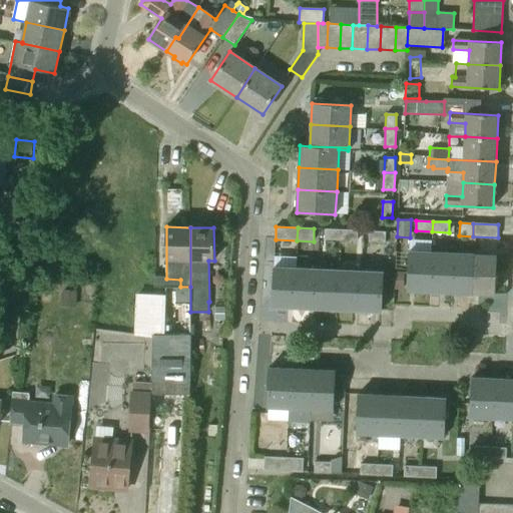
[(341,240),(342,229),(326,229),(325,239),(341,240)]
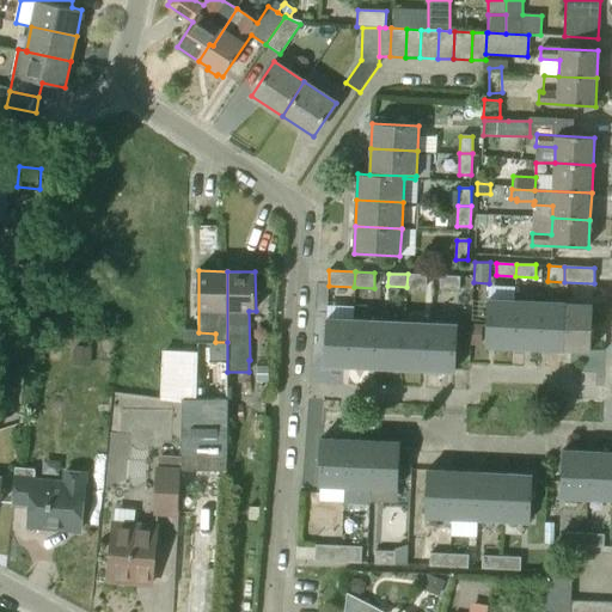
[(427,288),(427,275),(408,274),(407,287),(427,288)]
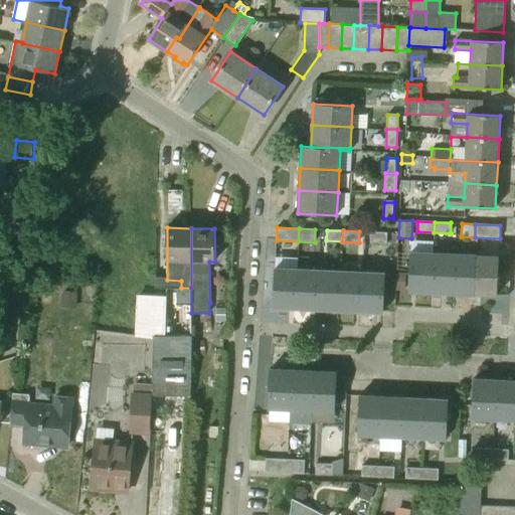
[(386,245),(387,233),(370,232),(370,245),(386,245)]
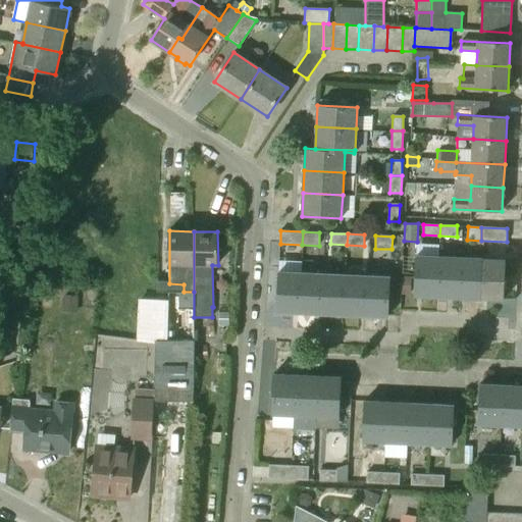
[(27,255),(14,254),(13,268),(25,269),(27,255)]
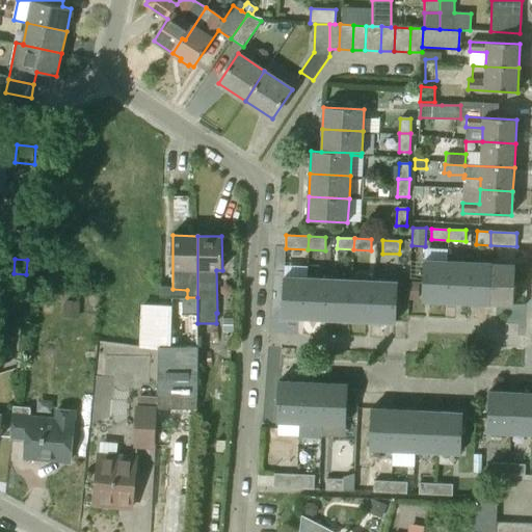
[(446,302),(447,262),(424,261),(422,301),(446,302)]
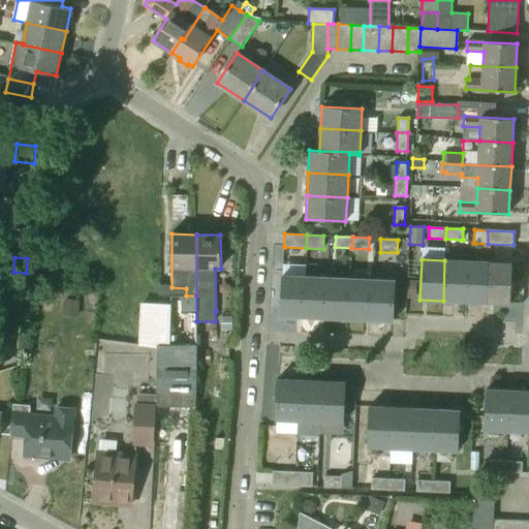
[(465,302),(467,261),(444,260),(443,301),(465,302)]
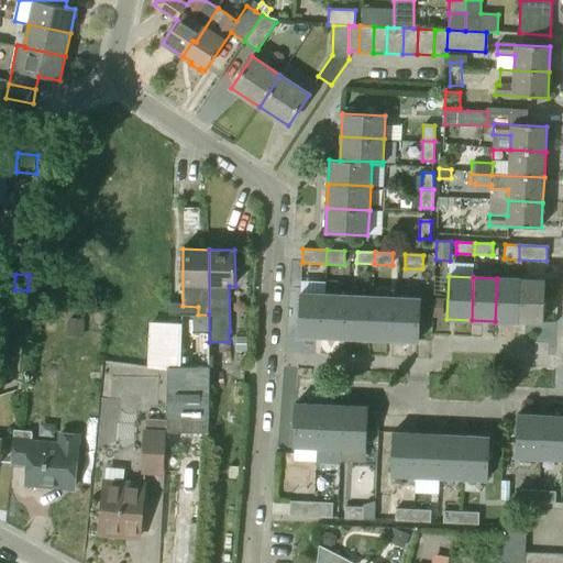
[(518,322),(520,279),(497,278),(495,321),(518,322)]
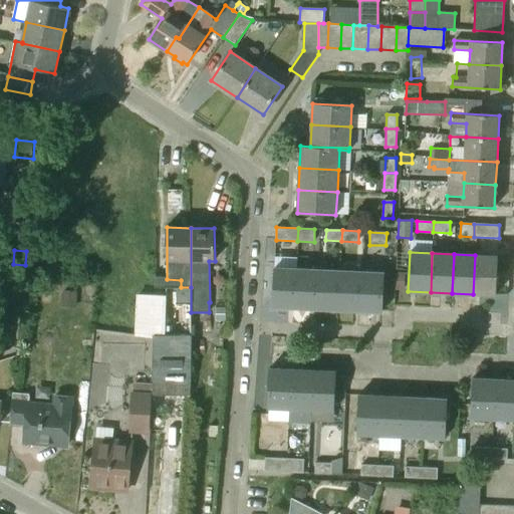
[(496,295),(498,256),(475,255),(473,294),(496,295)]
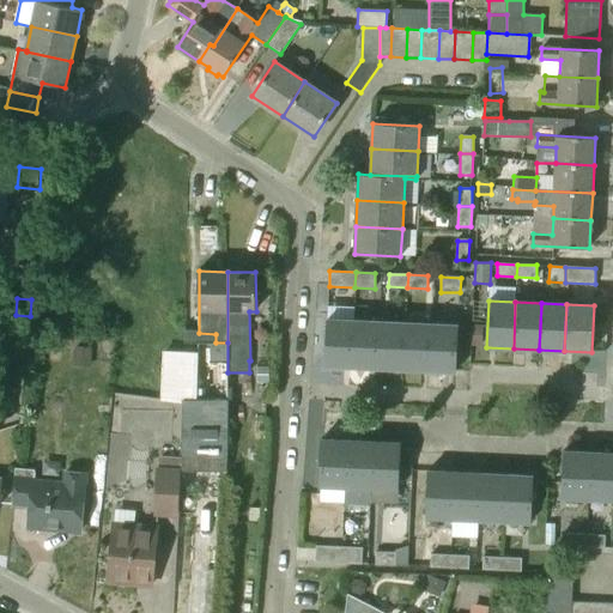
[(456,371),(459,326),(459,314),(434,313),(432,325),(430,370),(456,371)]
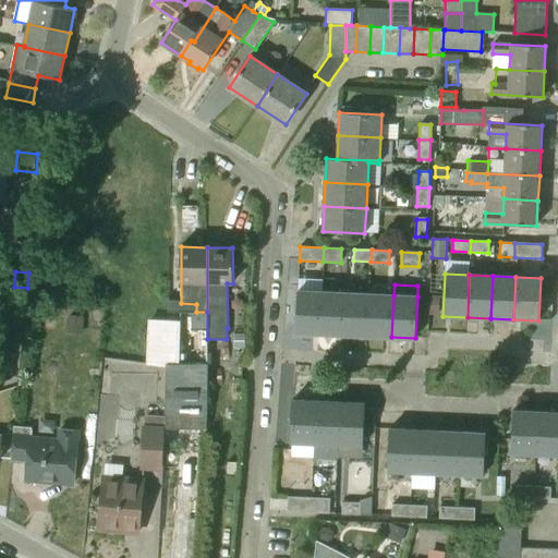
[(319,334),(322,292),(298,290),(295,332),(319,334)]
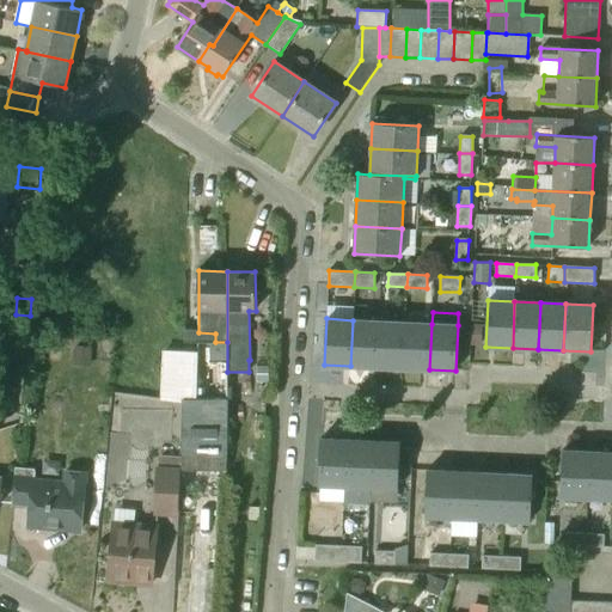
[(377,367),(379,322),(353,320),(350,366),(377,367)]
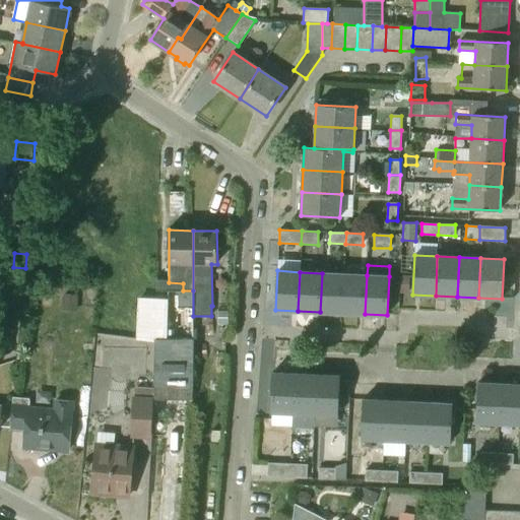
[(342,313),(344,274),(322,273),(320,312),(342,313)]
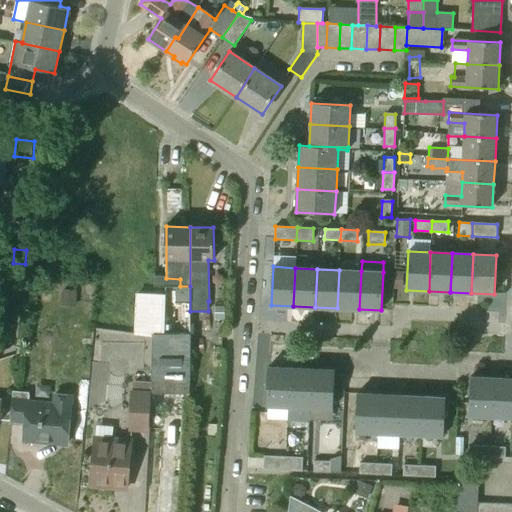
[(359,309),(361,271),(339,270),(337,308),(359,309)]
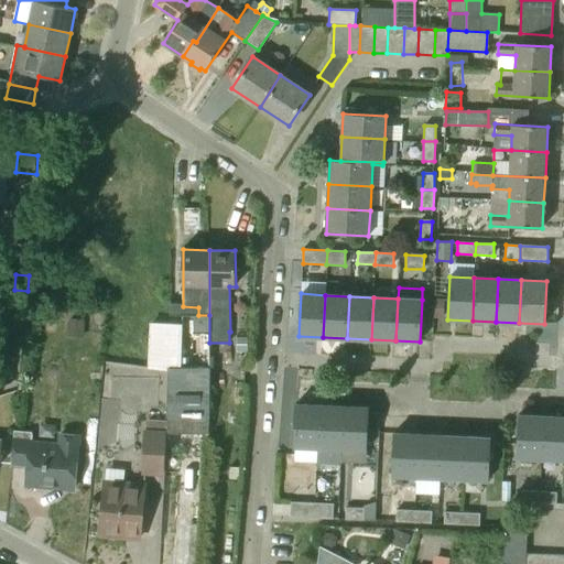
[(208,433),(209,418),(210,366),(209,343),(209,315),(198,315),(197,315),(181,315),(181,324),(152,323),(150,367),(167,369),(167,421),(167,431),(208,433)]
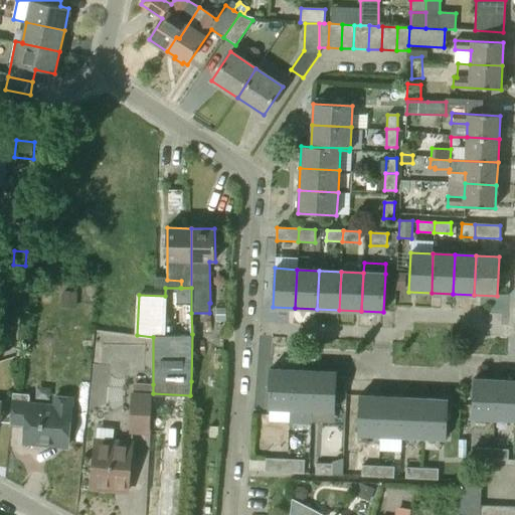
[(78,291),(64,290),(63,308),(77,309),(78,291)]
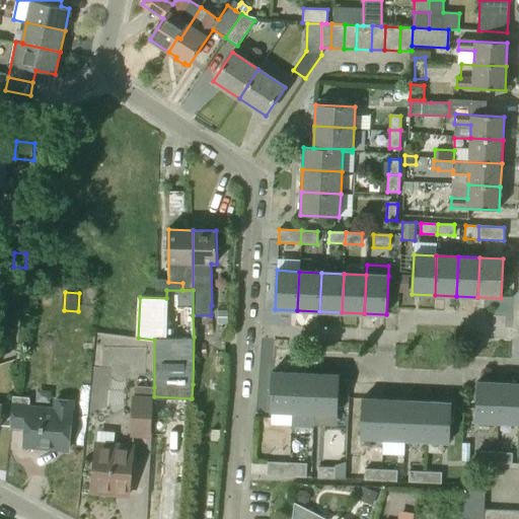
[(227,310),(217,310),(217,323),(227,323),(227,310)]
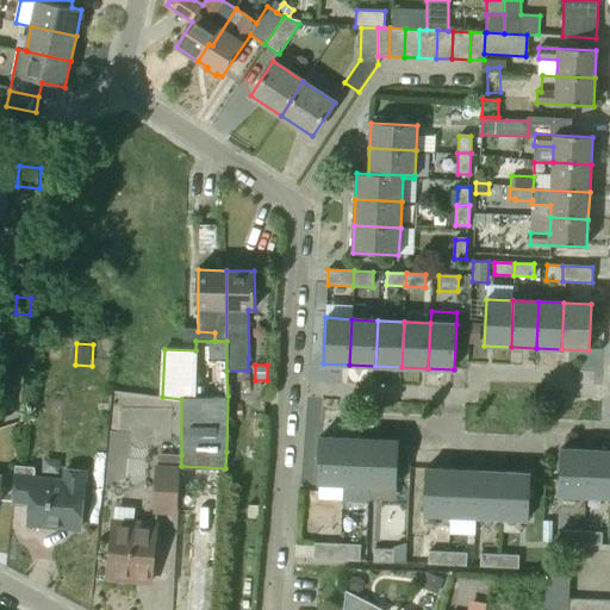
[(343,485),(346,439),(319,437),(317,484),(343,485)]
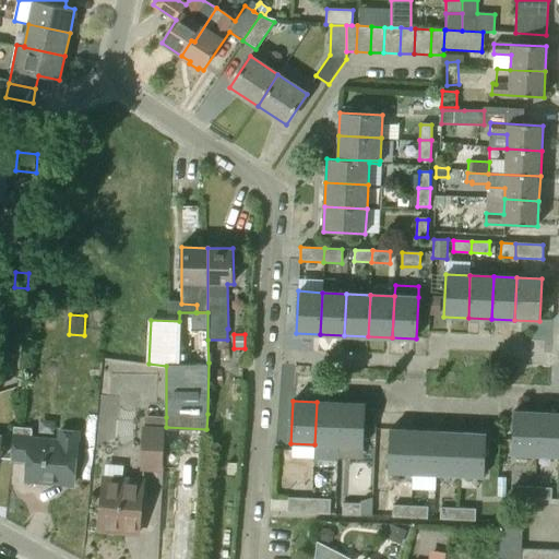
[(339,444),(341,403),(317,402),(314,444),(314,461),(339,462),(339,444)]
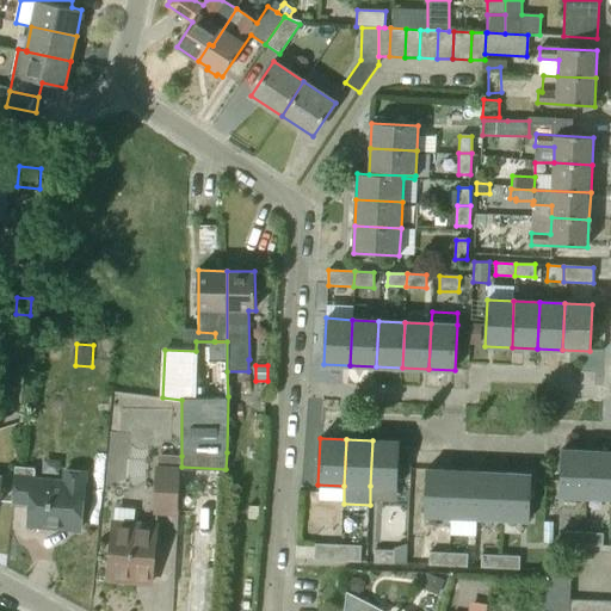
[(396,487),(400,442),(372,440),(370,486),(396,487)]
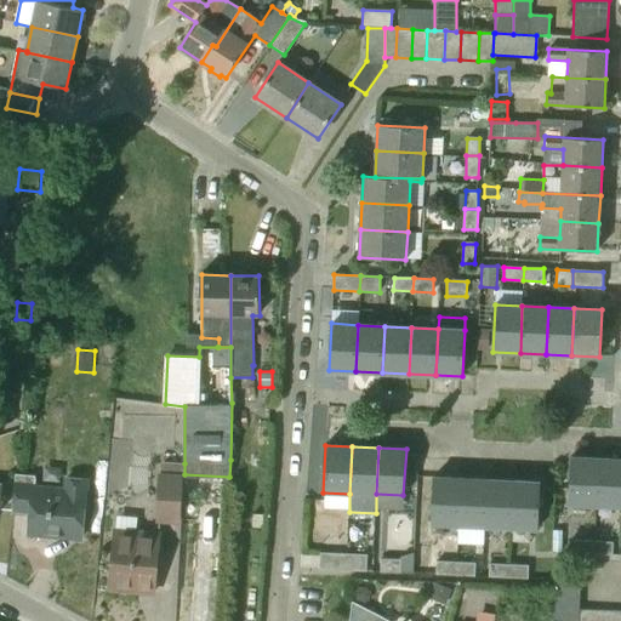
[(596,506),(598,459),(570,457),(569,505),(596,506)]
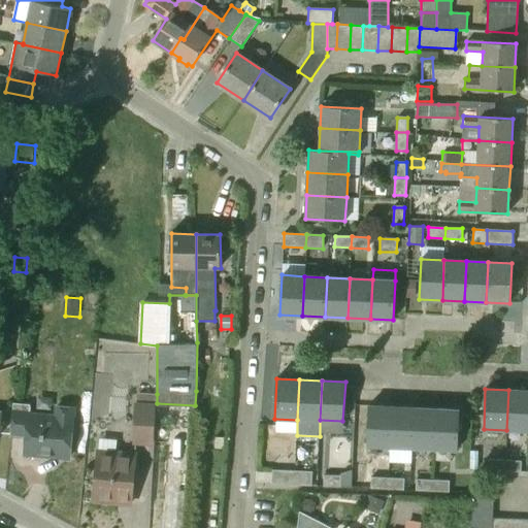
[(527,430),(527,391),(508,390),(506,430),(527,430)]
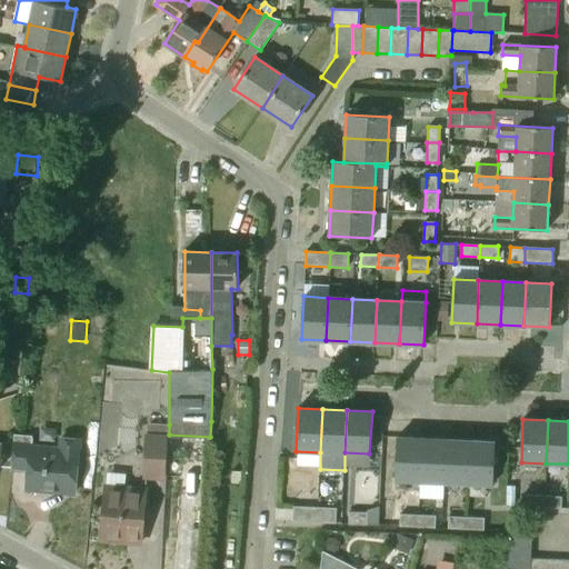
[(166,479),(169,435),(169,425),(148,425),(148,432),(146,432),(142,478),(166,479)]
